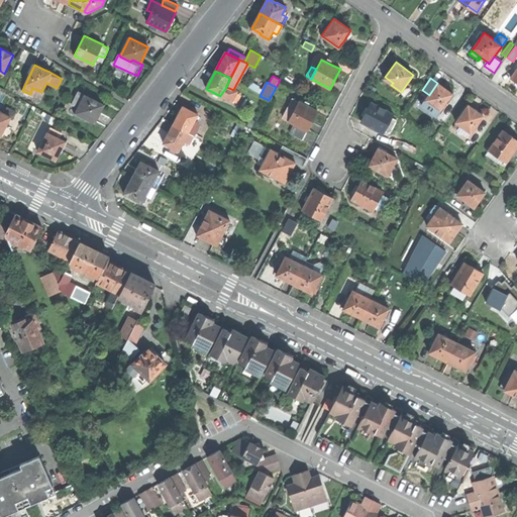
[(442,86),(437,83),(429,95),(425,100),(426,101),(439,110),(440,111),(446,101),(445,101),(450,94),(452,94),(442,86)]
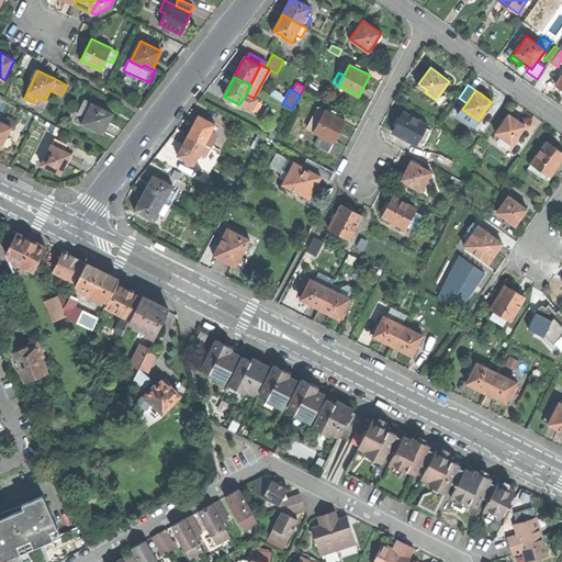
[(258,100),(254,98),(246,94),(239,104),(253,111),(253,110),(257,101),(258,100)]
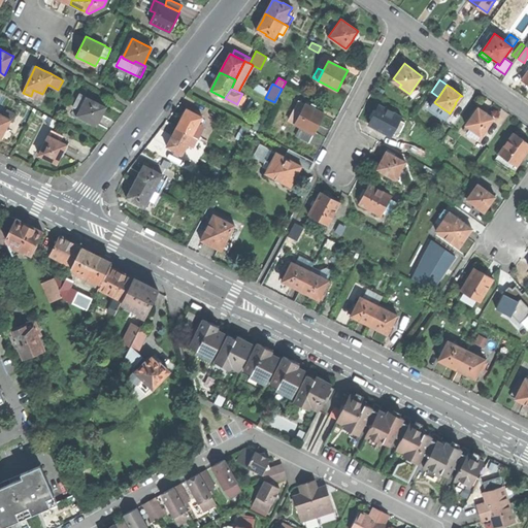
[(83,106),(87,98),(80,94),(76,102),(83,106)]
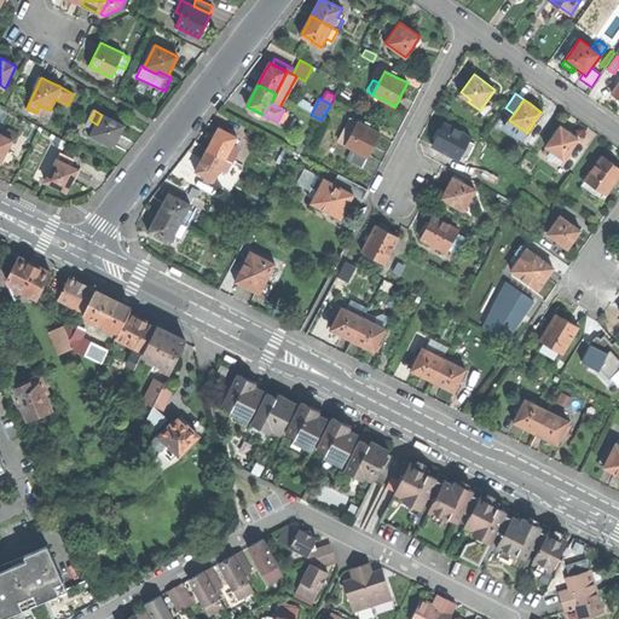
[(290,115),(283,111),(278,121),(285,125),(290,115)]
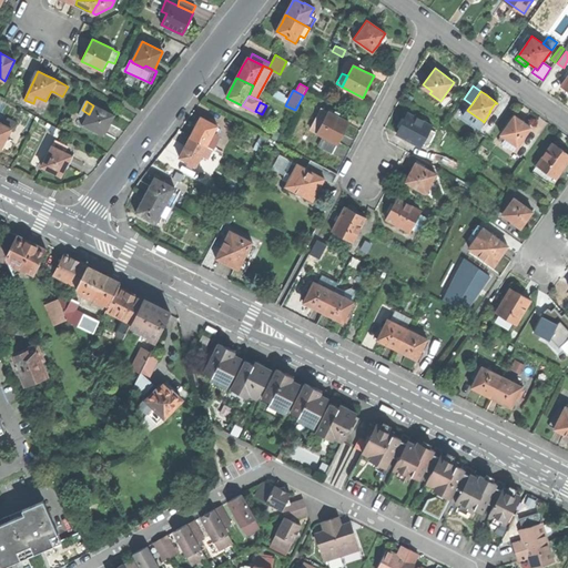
[(114,115),(93,105),(89,114),(82,125),(94,132),(95,129),(104,133),(110,124),(114,115)]
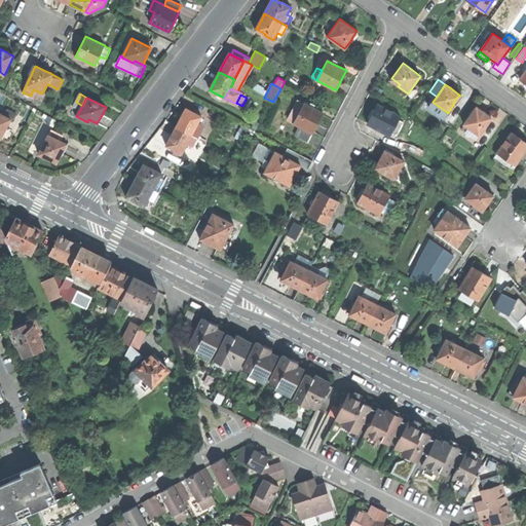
[(294,123),(304,104),(298,101),(288,120),(294,123)]
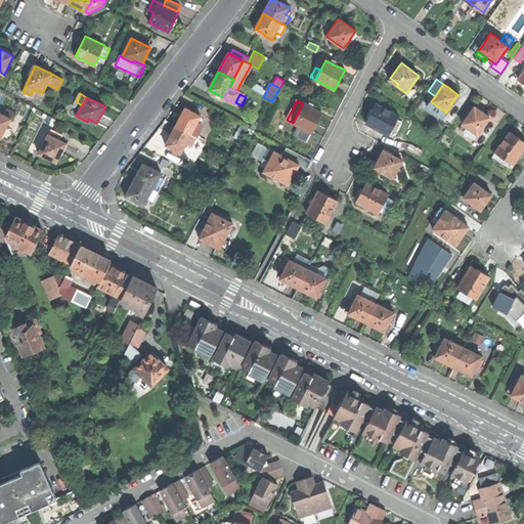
[(303,103),(293,123),(298,126),(311,133),(316,124),(321,114),(322,113),(315,110),(316,107),(313,105),(313,104),(312,103),(309,102),(308,105),(303,102),(303,103)]
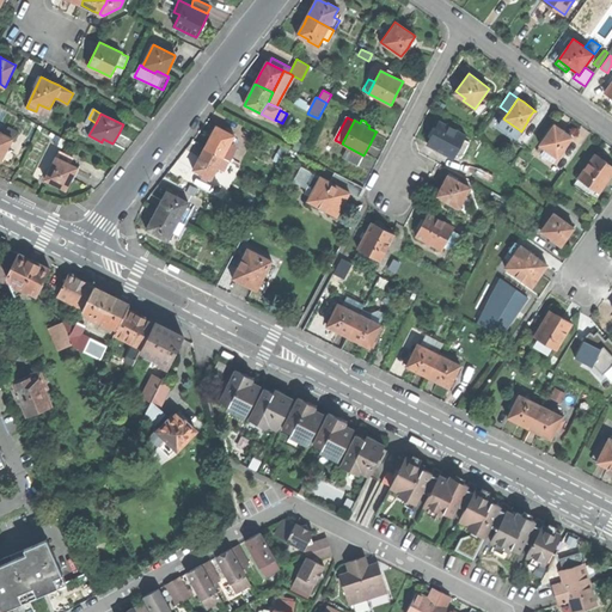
[(516,136),(520,130),(505,120),(500,126),(516,136)]
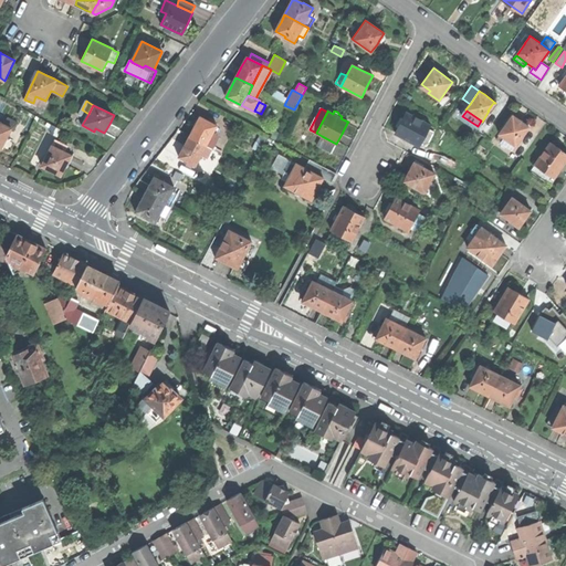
[(420,145),(429,128),(430,125),(407,113),(401,122),(395,133),(419,146),(420,145)]
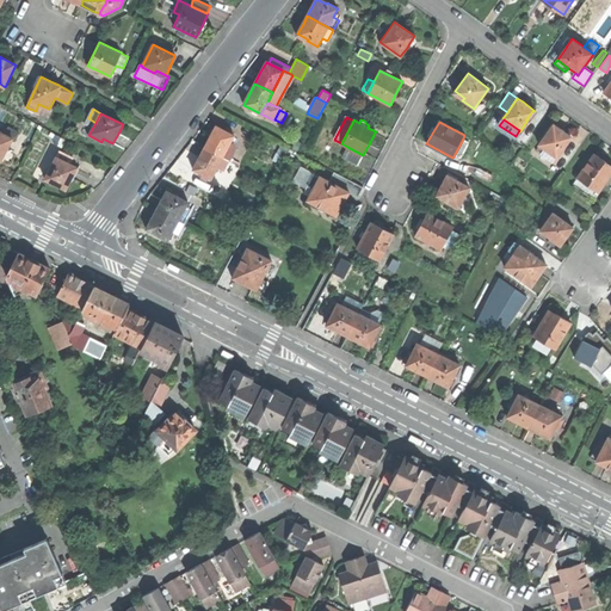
[(541,146),(551,154),(556,156),(565,146),(563,144),(569,136),(561,130),(554,124),(539,144),(541,146)]
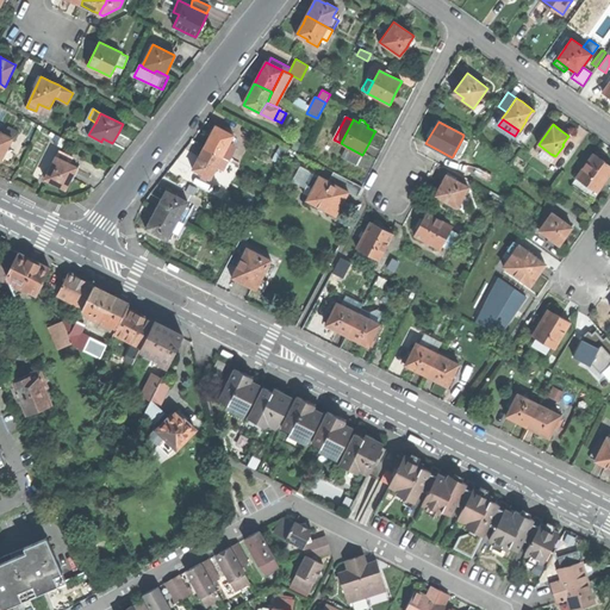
[(222,157),(228,148),(234,136),(230,134),(225,131),(216,126),(210,136),(204,148),(222,157)]
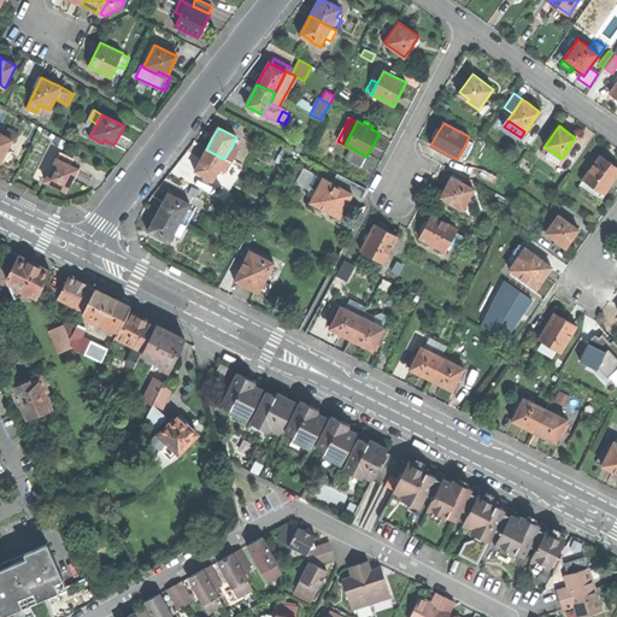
[(9,129),(5,136),(12,140),(15,141),(19,134),(9,129)]
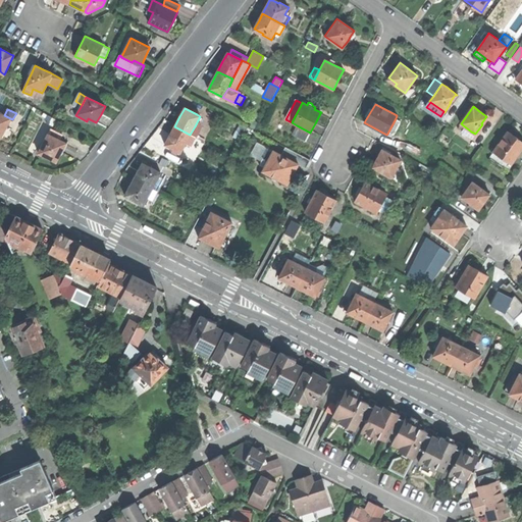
[(0,137),(1,137),(6,127),(10,118),(4,115),(0,112),(0,137)]
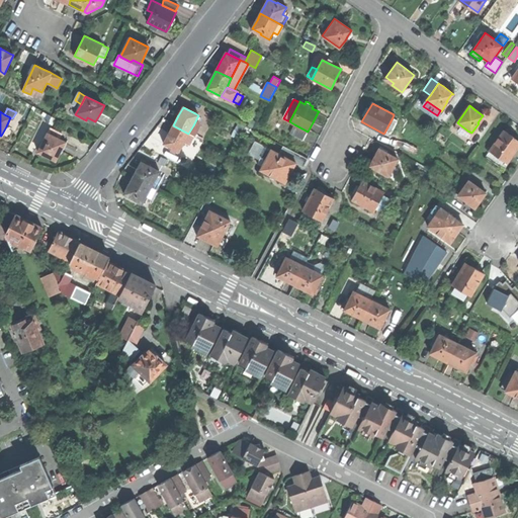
[(393,117),(384,133),(390,135),(398,120),(393,117)]
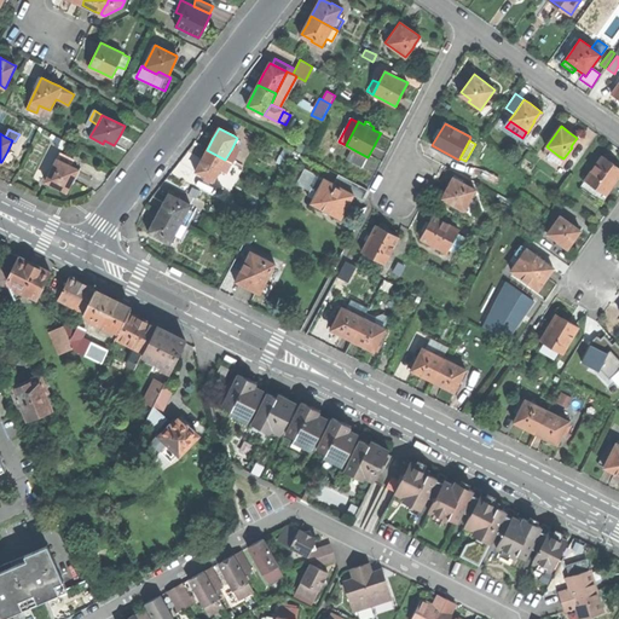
[(307,146),(299,142),(295,150),(304,155),(307,146)]
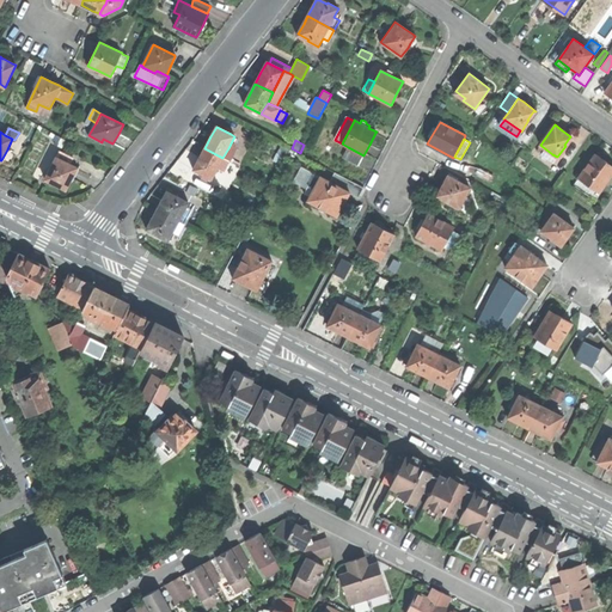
[(281,146),(277,153),(285,157),(288,150),(281,146)]
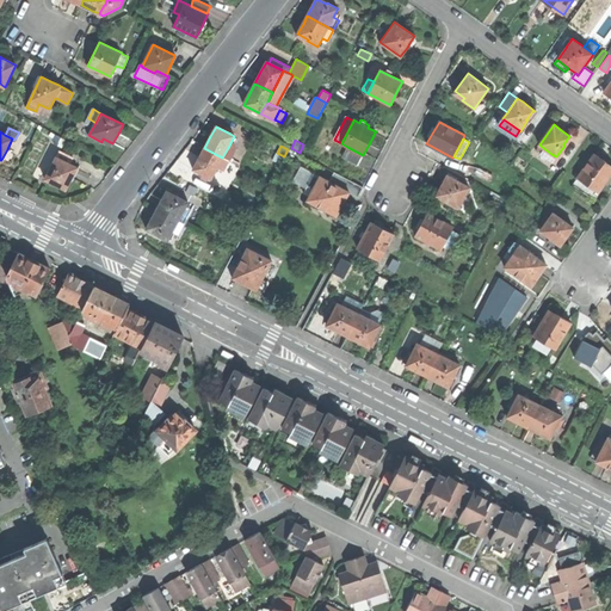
[(477,149),(470,146),(467,154),(474,158),(477,149)]
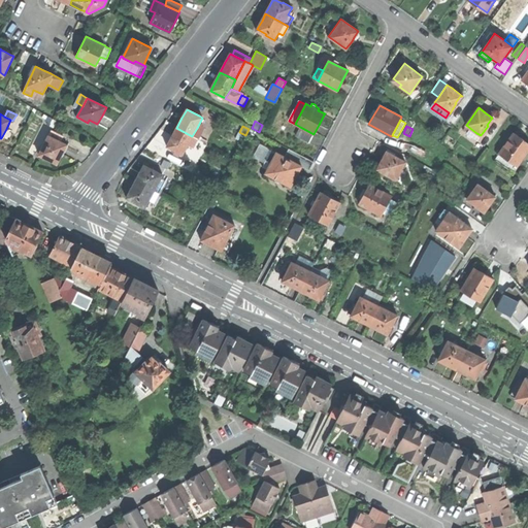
[(473,137),(476,133),(467,126),(463,130),(473,137)]
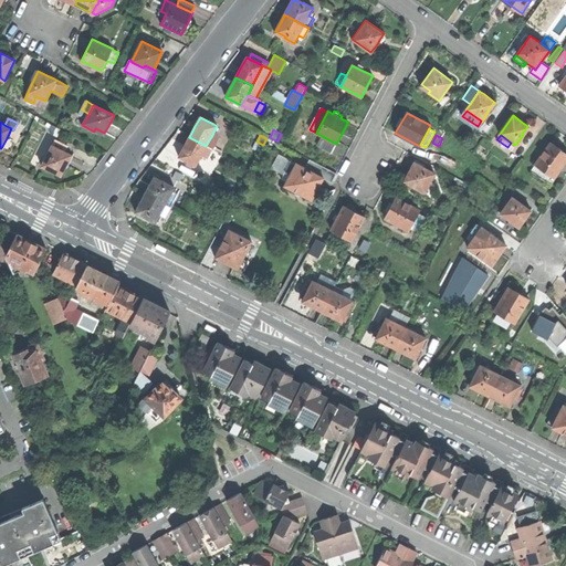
[(332,153),(336,144),(322,136),(317,145),(332,153)]
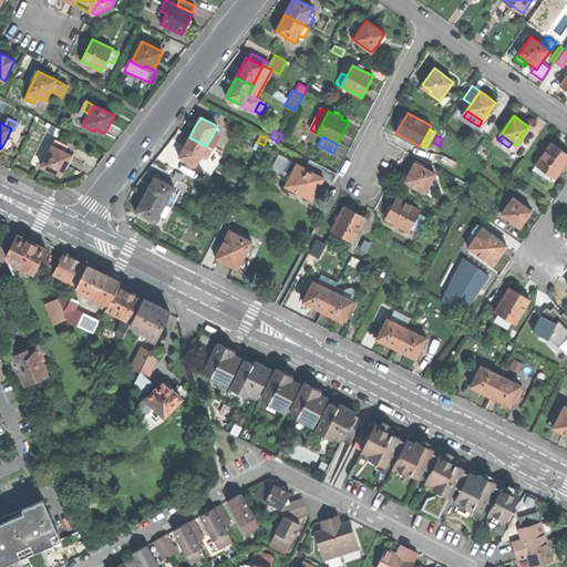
[(202,155),(206,146),(189,137),(185,147),(179,157),(196,165),(202,155)]
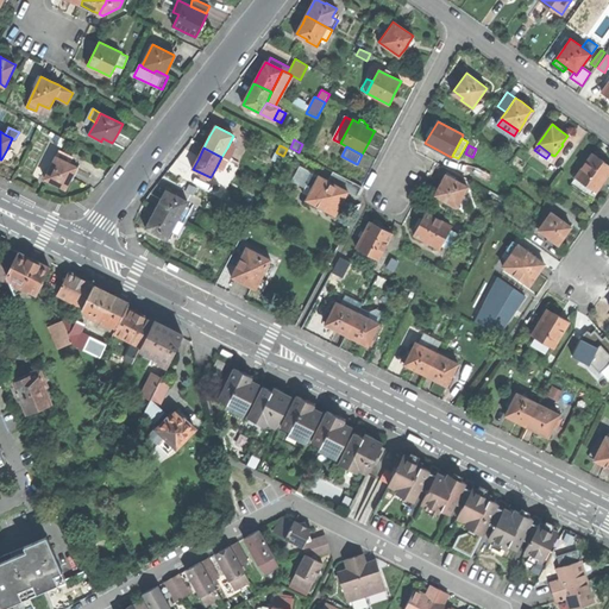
[(227,148),(221,157),(227,159),(233,150),(227,148)]
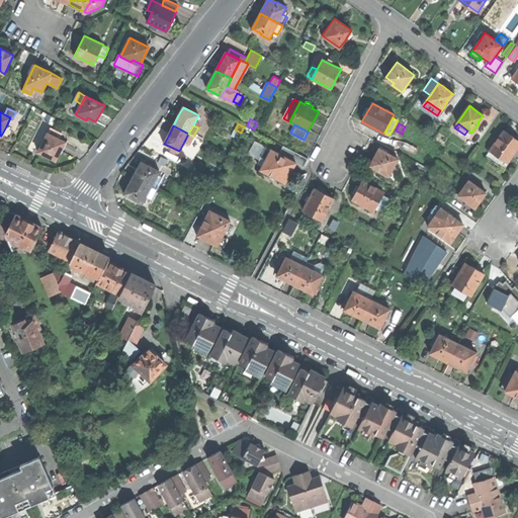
[(12,130),(6,126),(1,136),(8,140),(12,130)]
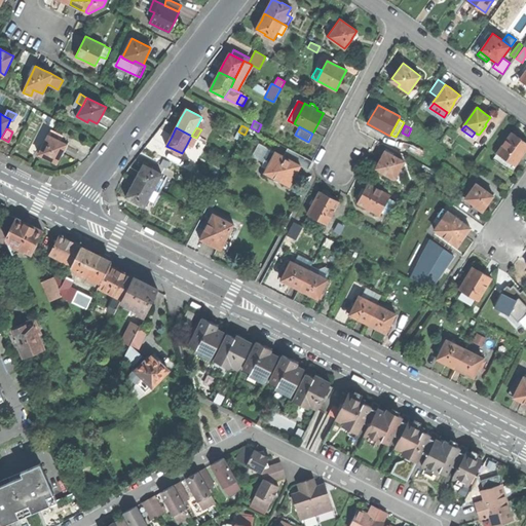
[(51,129),(48,135),(58,140),(60,135),(51,129)]
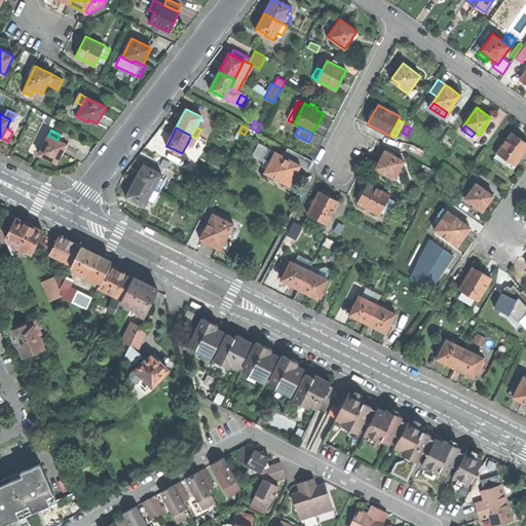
[(245,135),(238,132),(234,138),(241,142),(245,135)]
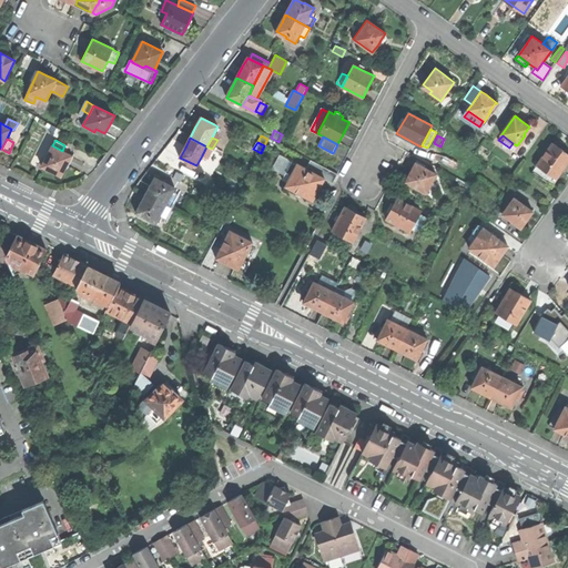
[(537,165),(554,178),(556,179),(563,169),(567,162),(567,153),(556,144),(553,143),(537,165)]
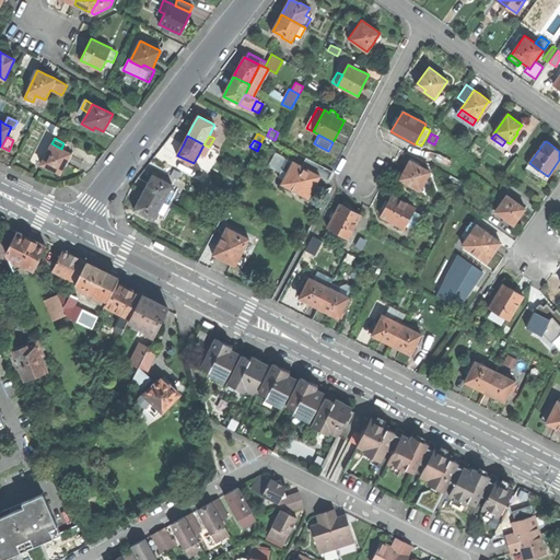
[(61,149),(51,143),(44,159),(41,164),(44,165),(59,173),(63,164),(66,165),(72,154),(61,149)]
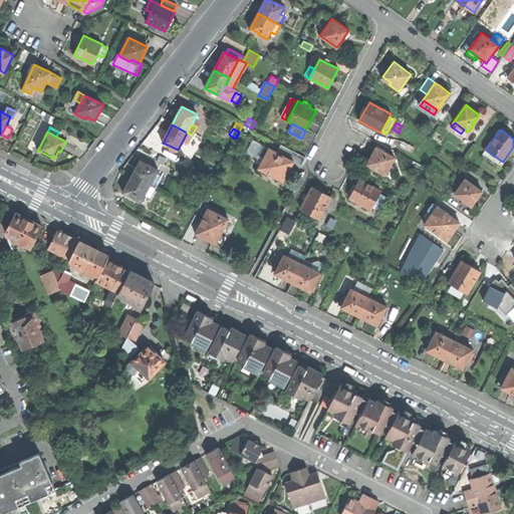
[(187,133),(183,141),(188,143),(192,135),(187,133)]
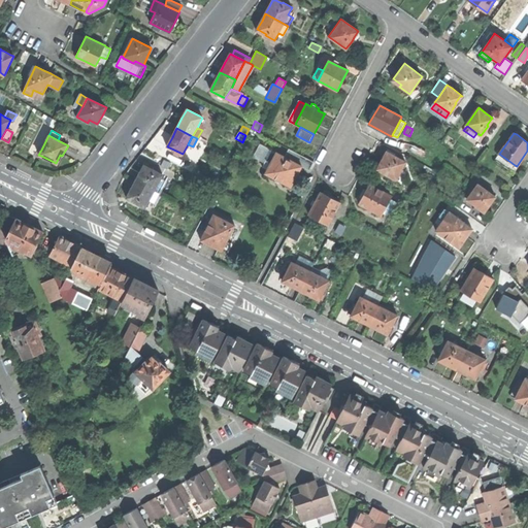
[(254,157),(264,163),(265,161),(266,160),(270,152),(271,150),(260,144),(255,154),(254,157)]
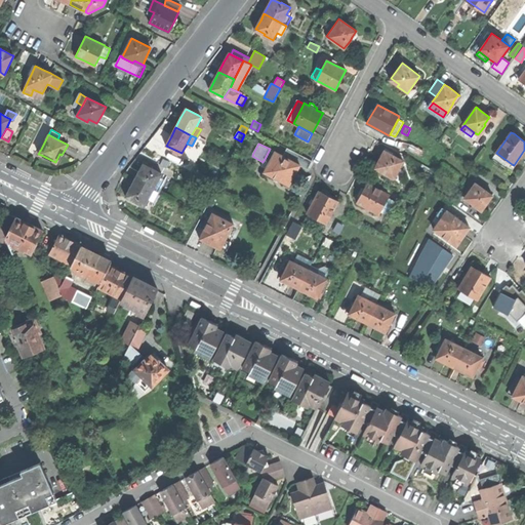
[(411,145),(408,151),(419,156),(422,150),(411,145)]
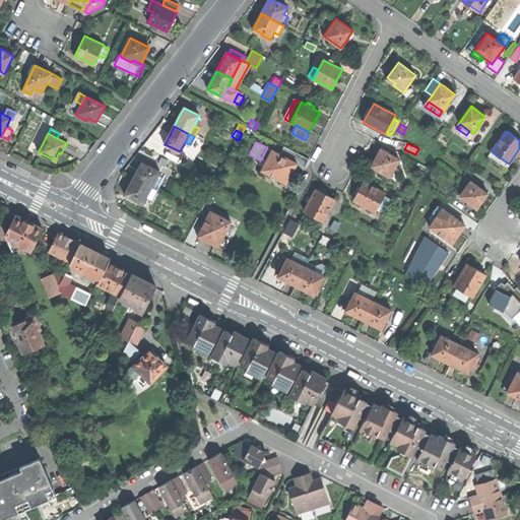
[(284,146),(280,154),(298,164),(297,165),(305,168),(309,159),(284,146)]
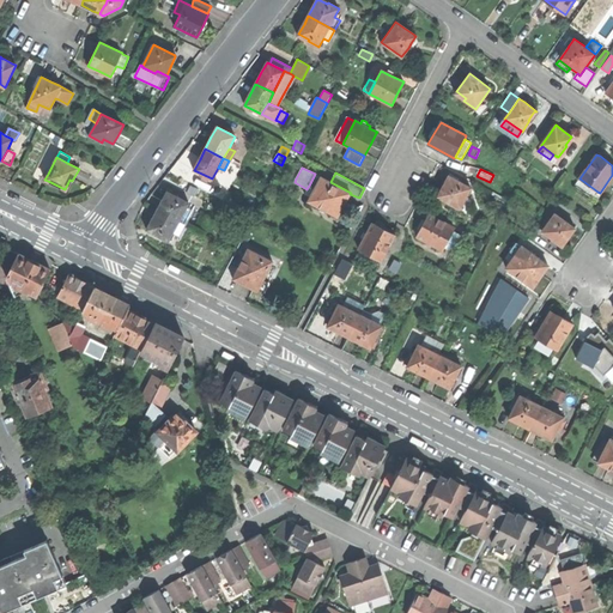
[(437,198),(459,210),(471,188),(449,175),(443,186),(437,198)]
